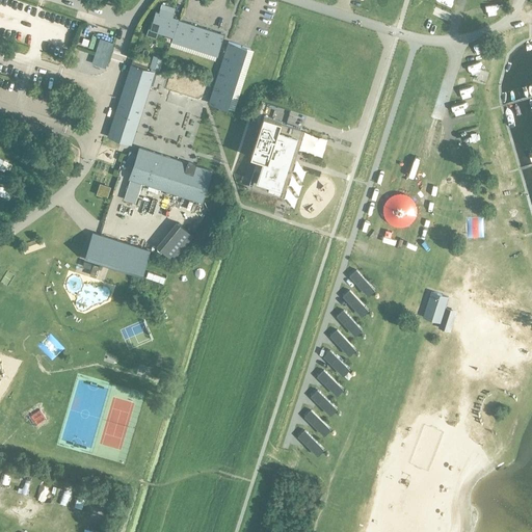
[(178,20),(179,20),(173,18),(174,14),(160,9),(159,14),(156,11),(151,26),(149,26),(147,35),(156,38),(159,30),(173,35),(174,35),(178,20)]
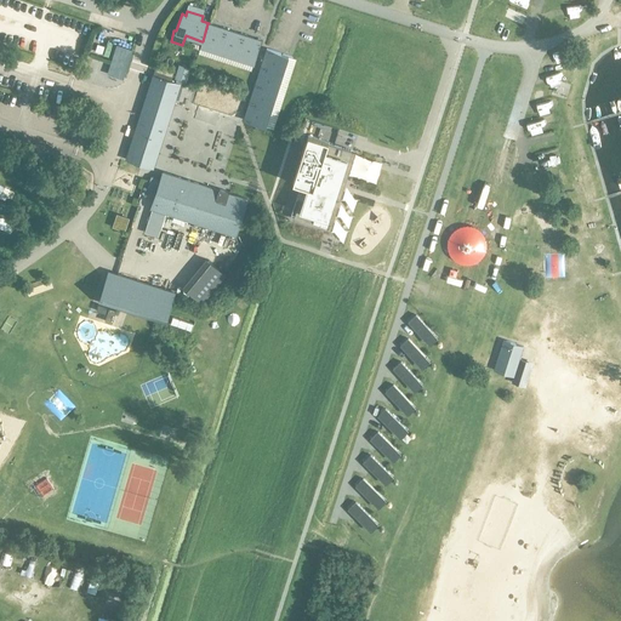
[(203,41),(201,41),(200,45),(209,47),(216,26),(209,23),(208,23),(203,41)]
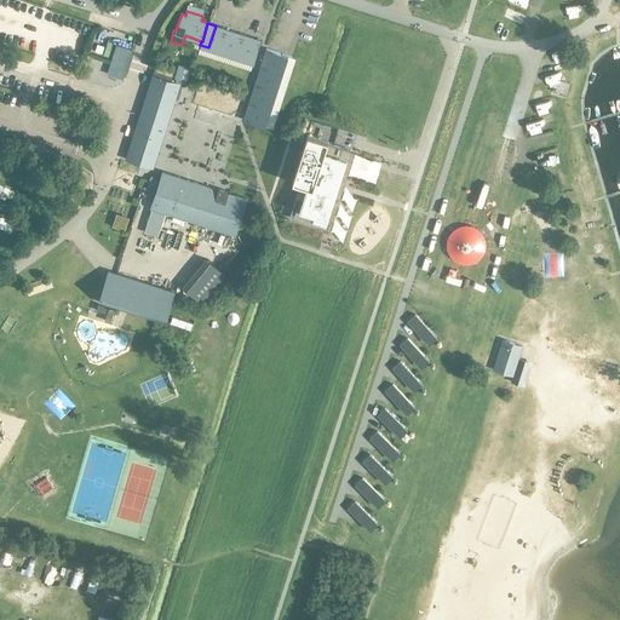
[(216,26),(208,47),(218,51),(224,29),(216,26)]
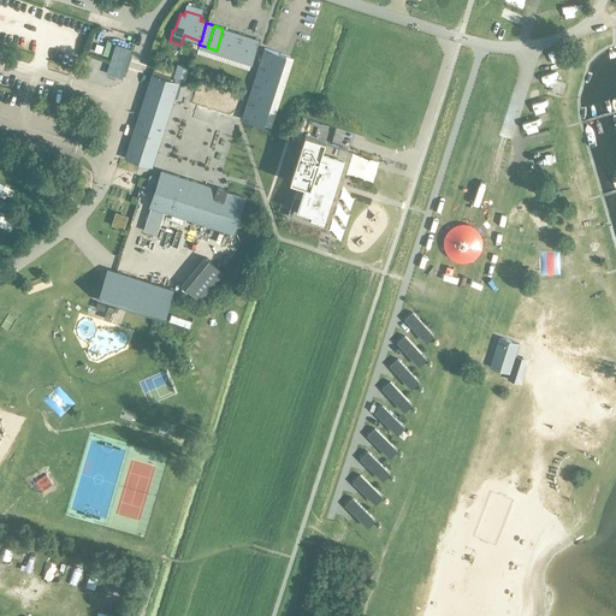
[(223,29),(217,51),(225,53),(232,31),(223,29)]
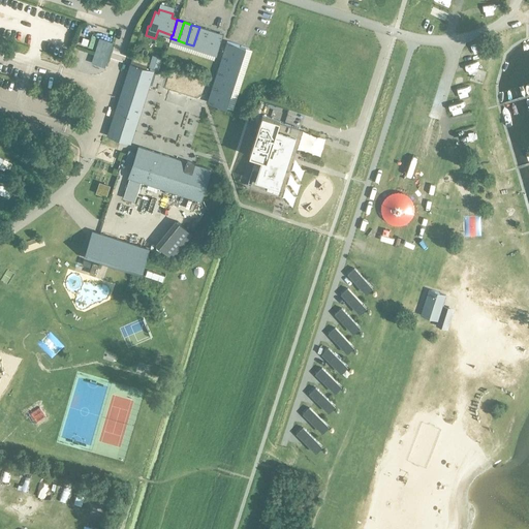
[(199,27),(193,45),(201,49),(207,30),(199,27)]
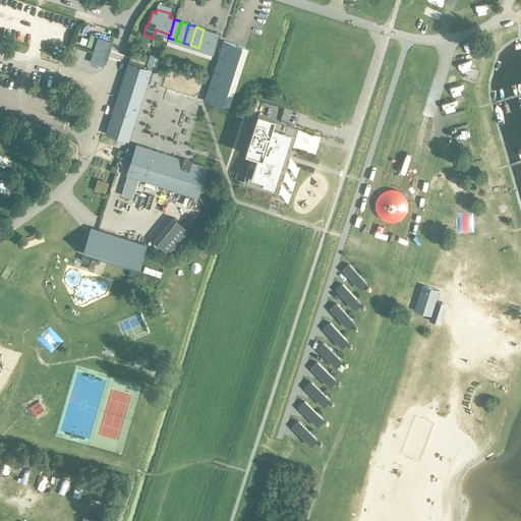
[(204,30),(198,48),(206,50),(212,32),(204,30)]
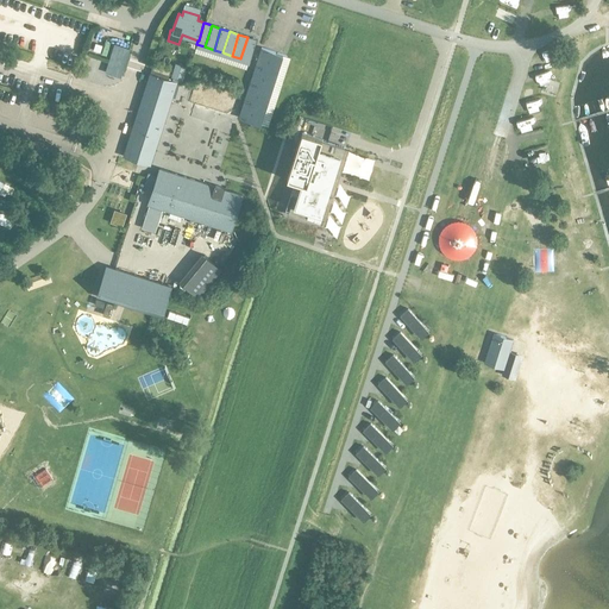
[(248,37),(240,58),(249,61),(250,62),(256,41),(248,37)]
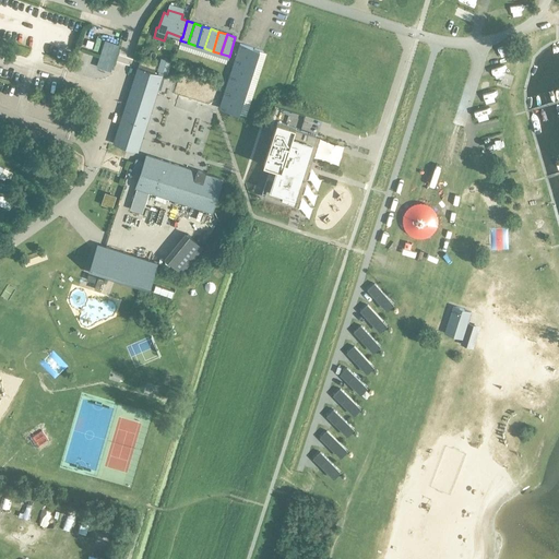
[(105,40),(96,67),(111,71),(119,45),(105,40)]
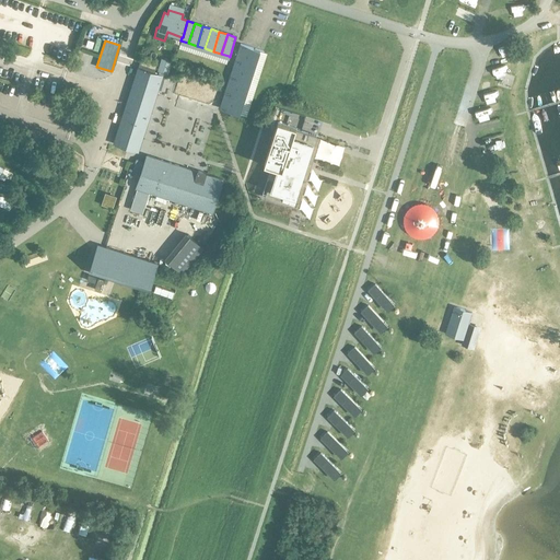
[(237,54),(257,60),(259,51),(260,50),(241,44),(237,54)]
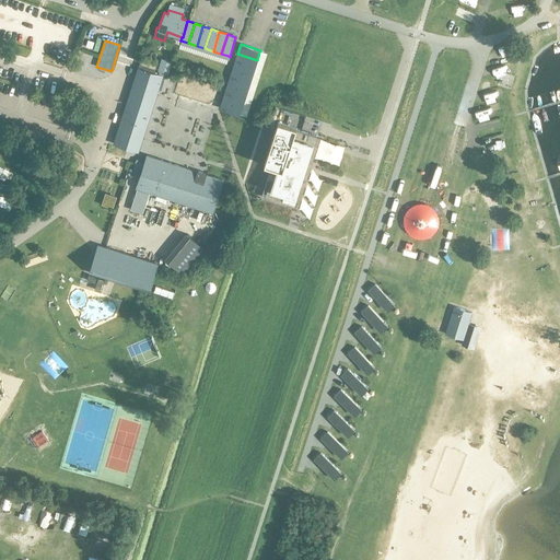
[(257,60),(237,54),(234,62),(254,69),(257,60)]
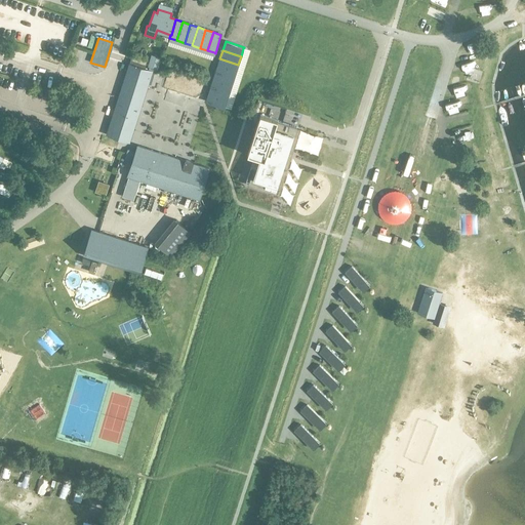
[(152,55),(148,66),(158,70),(161,58),(152,55)]
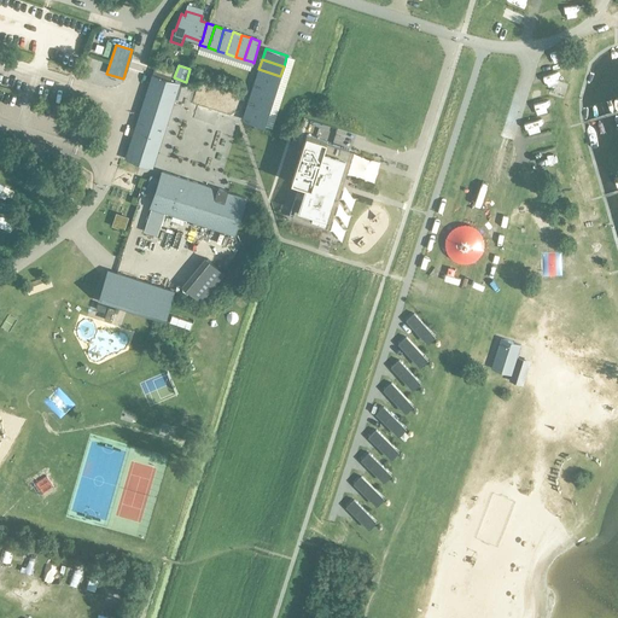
[(280,76),(258,69),(256,79),(277,86),(280,76)]
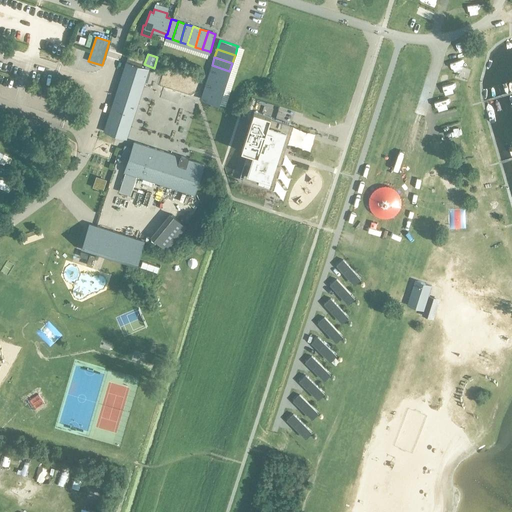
[(126,62),(116,93),(139,100),(149,69),(126,62)]
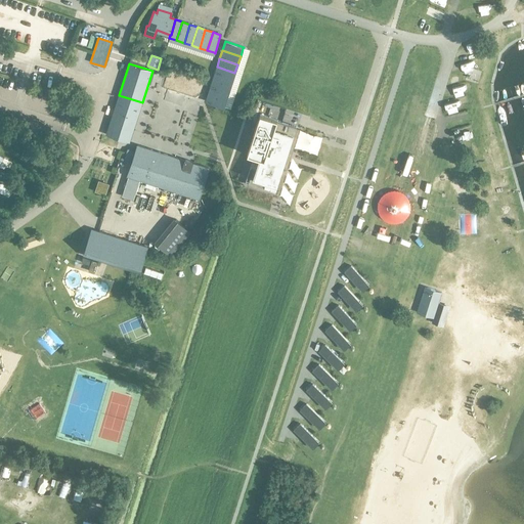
[(234,73),(217,67),(214,76),(232,82),(234,73)]
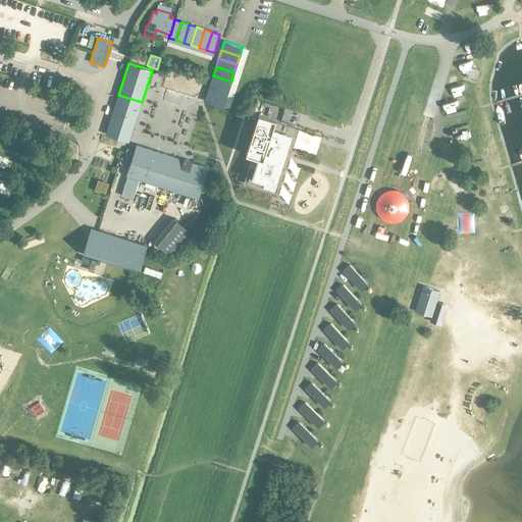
[(231,82),(213,75),(210,84),(228,90),(231,82)]
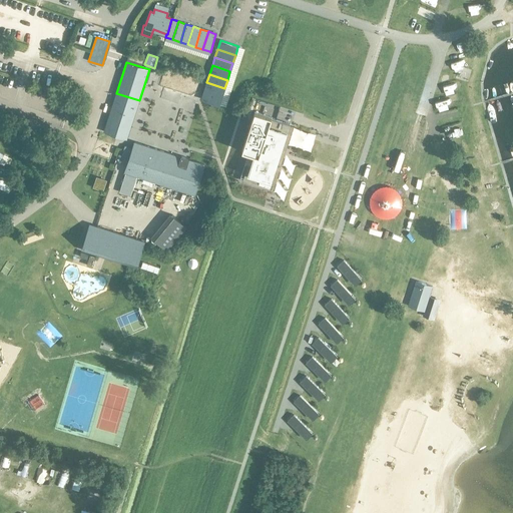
[(224,88),(206,82),(203,91),(221,96),(224,88)]
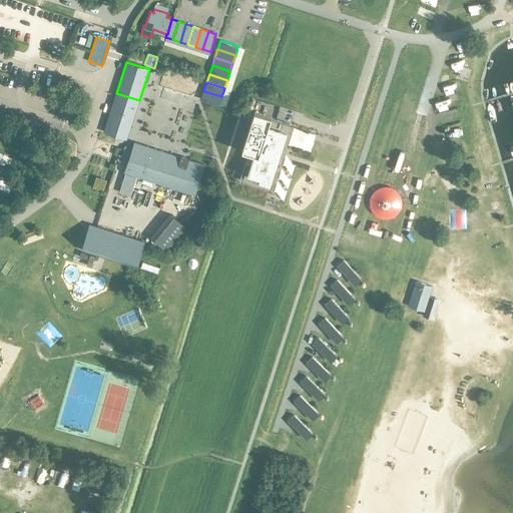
[(221,96),(203,91),(201,99),(219,105),(219,104),(221,96)]
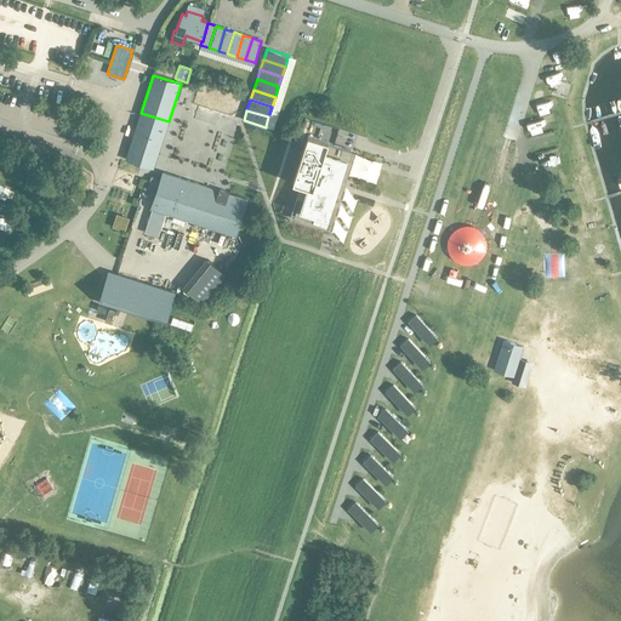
[(163,141),(169,121),(141,113),(135,132),(140,134),(132,157),(149,161),(157,140),(163,141)]
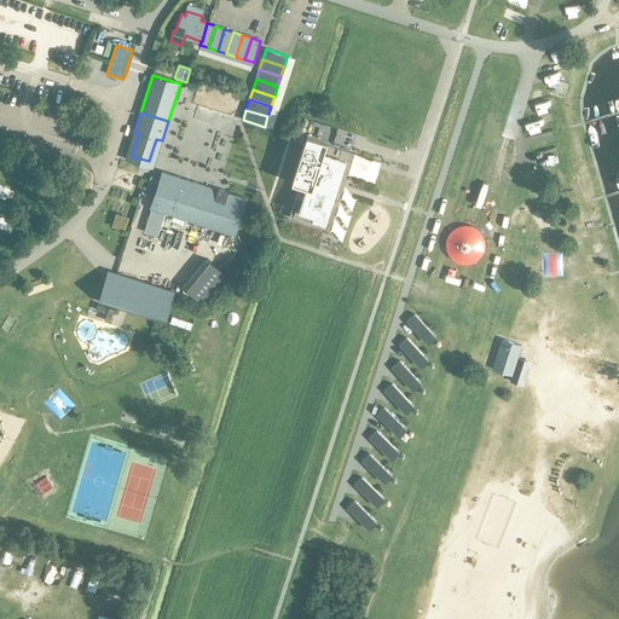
[(305,145),(293,181),(301,184),(296,196),(300,197),(294,218),(325,227),(345,168),(351,150),(328,143),(328,142),(308,134),(305,145)]
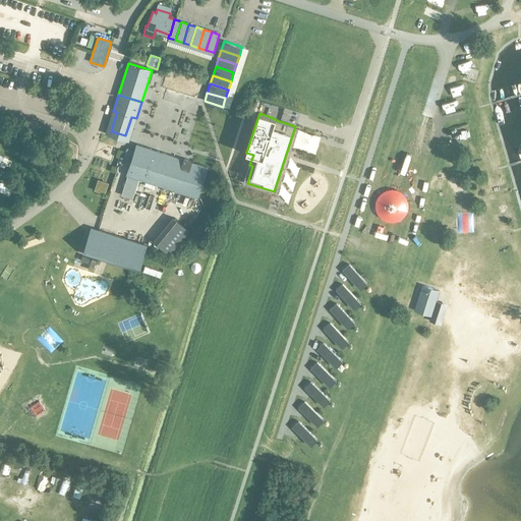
[(138,179),(197,198),(208,167),(192,162),(192,161),(191,161),(191,162),(184,159),(183,160),(136,145),(126,175),(127,176),(138,179)]
